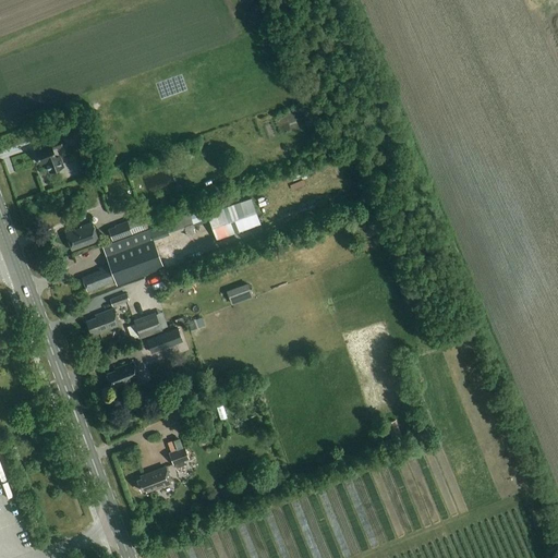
[(79,112),(62,118),(71,143),(86,136),(79,112)]
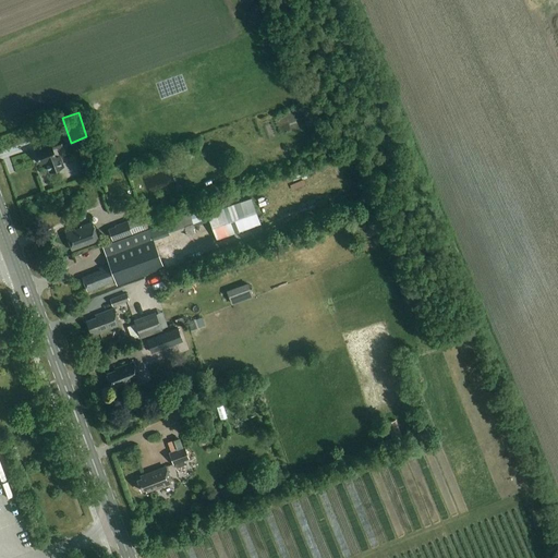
[(264,135),(270,133),(268,125),(262,128),(264,135)]
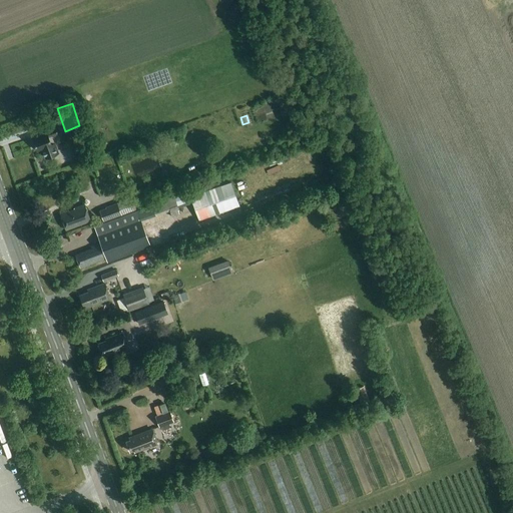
[(37,150),(41,148),(45,158),(59,153),(55,142),(54,142),(51,136),(57,133),(55,127),(45,130),(46,132),(32,137),(37,150)]
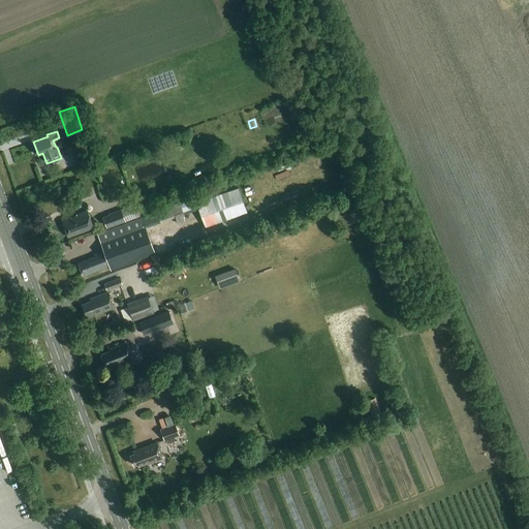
[(319,169),(331,166),(328,155),(315,159),(319,169)]
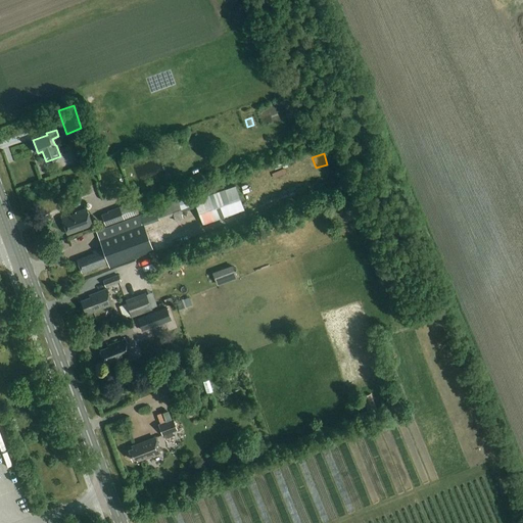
[(235,186),(194,200),(202,225),(244,210),(235,186)]
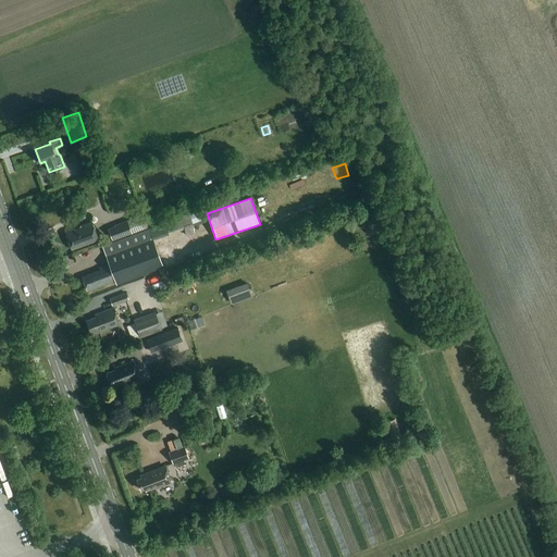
[(145,213),(140,215),(145,229),(150,227),(145,213)]
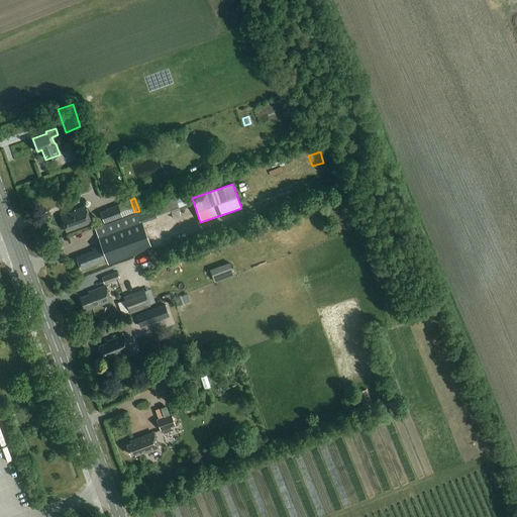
[(177,200),(152,208),(157,217),(171,212),(180,209),(177,200)]
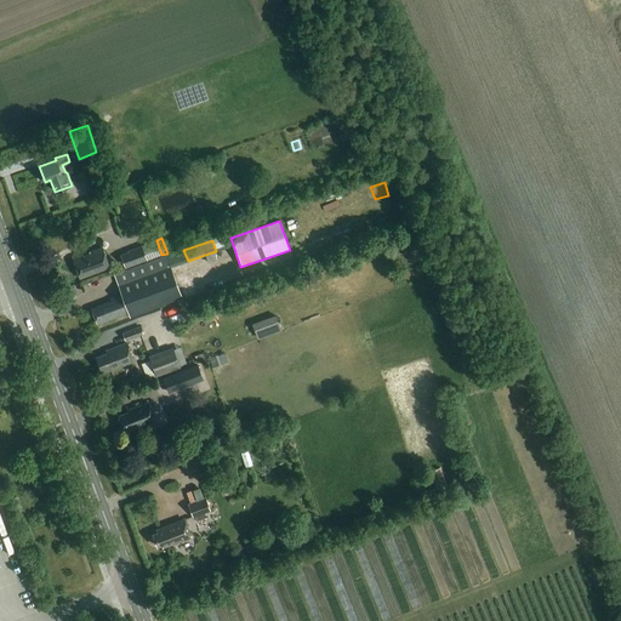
[(120,255),(125,268),(147,261),(142,245),(127,250),(129,251),(120,255)]
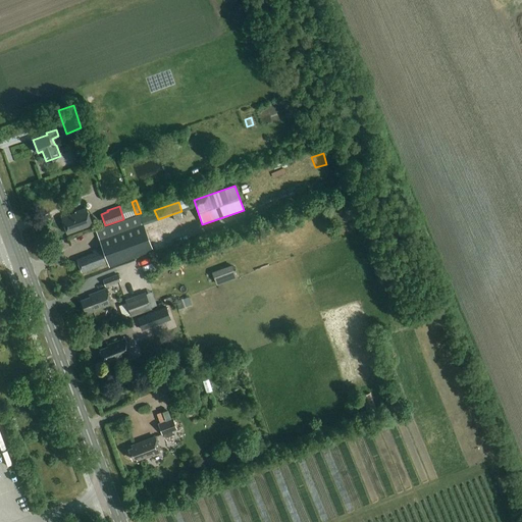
[(92,224),(87,208),(76,212),(76,213),(70,215),(69,214),(61,217),(67,233),(92,224)]
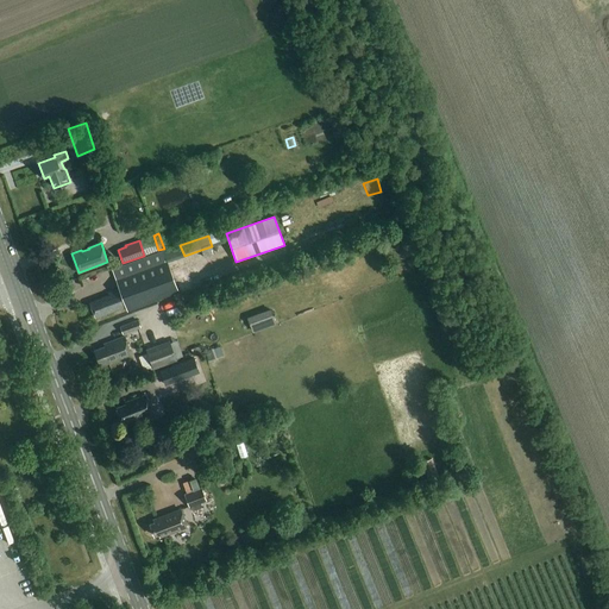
[(179,292),(164,251),(149,257),(149,258),(101,275),(104,283),(115,280),(119,289),(108,293),(110,296),(90,303),(96,318),(126,307),(127,311),(179,292)]
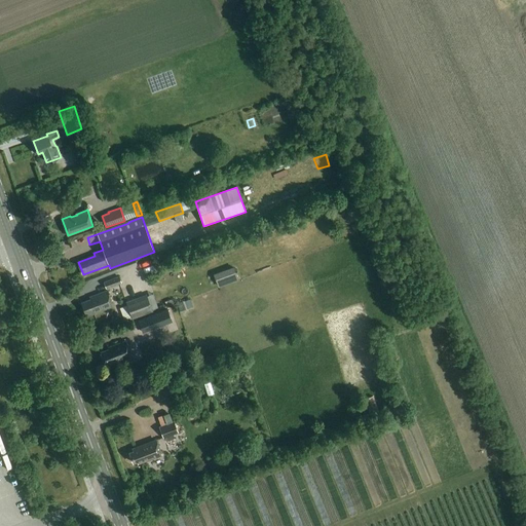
[(182,217),(148,229),(150,236),(184,224),(182,217)]
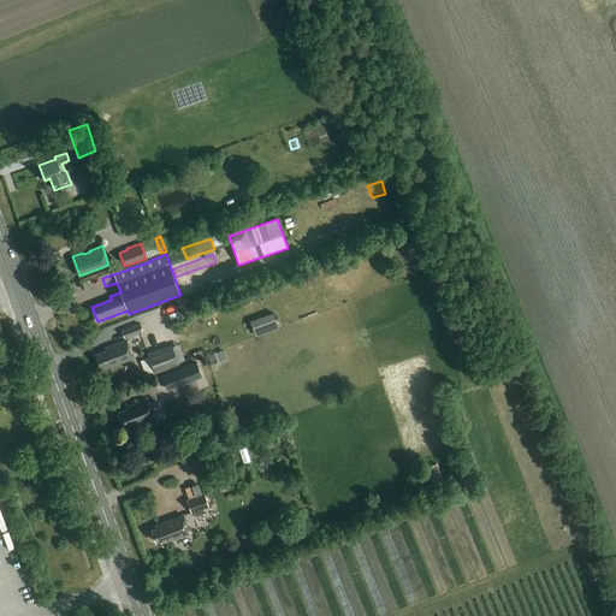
[(140,324),(122,331),(124,338),(142,332),(140,324)]
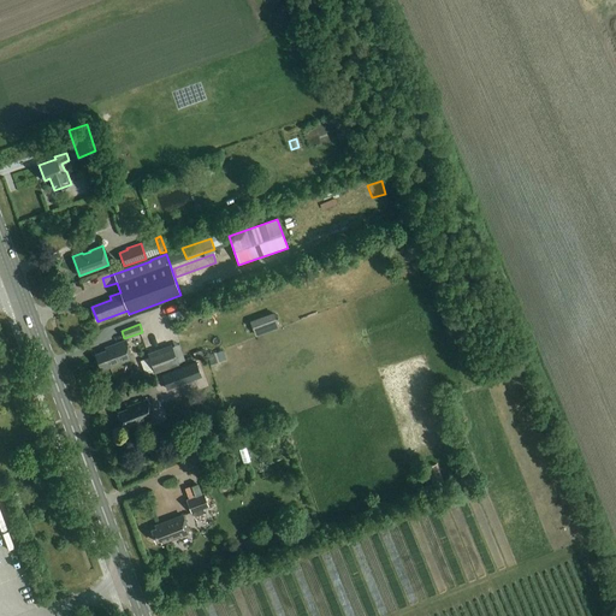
[(132,359),(125,341),(113,345),(113,348),(96,354),(102,371),(132,359)]
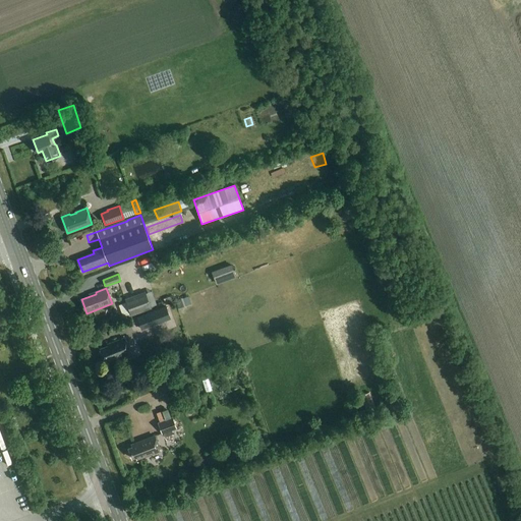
[(145,291),(125,298),(130,315),(151,307),(145,291)]
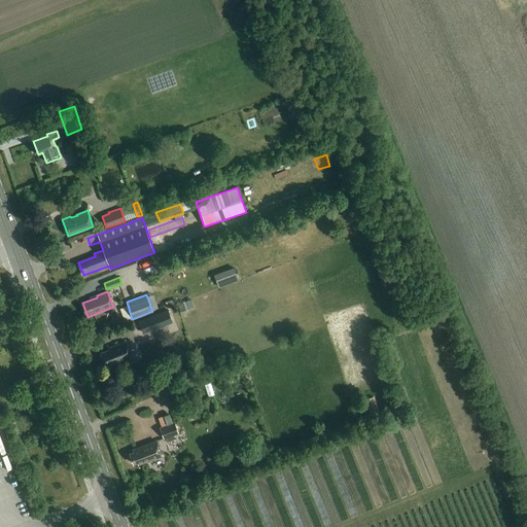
[(179,305),(182,311),(187,309),(184,302),(179,305)]
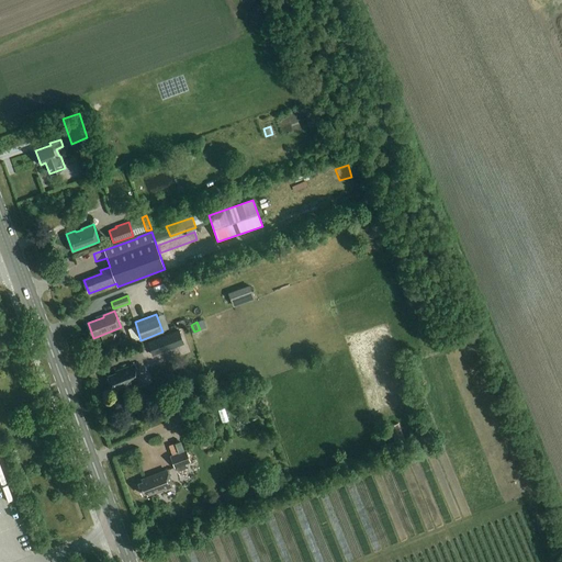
[(164,337),(148,343),(153,357),(169,351),(164,337)]
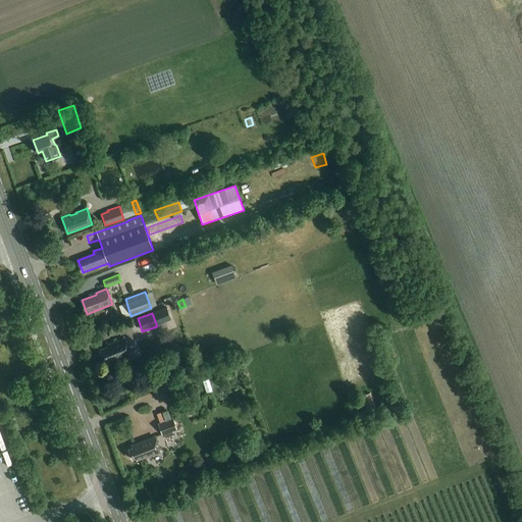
[(131,353),(125,340),(114,344),(114,345),(100,350),(105,363),(131,353)]
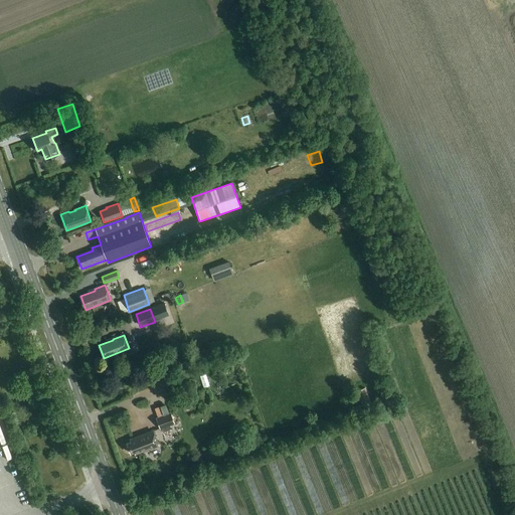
[(419,374),(423,386),(428,385),(424,372),(419,374)]
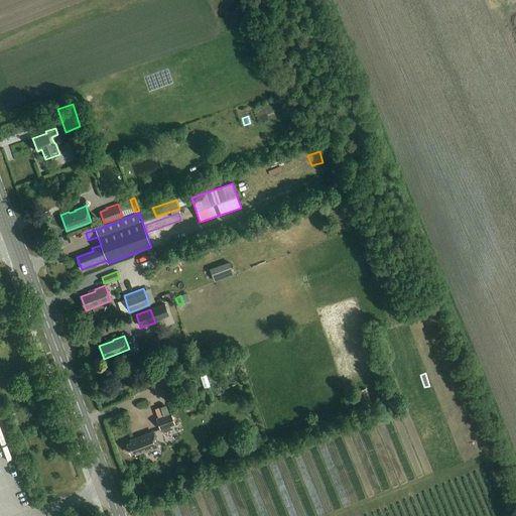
[(207,379),(201,381),(204,393),(210,392),(207,379)]
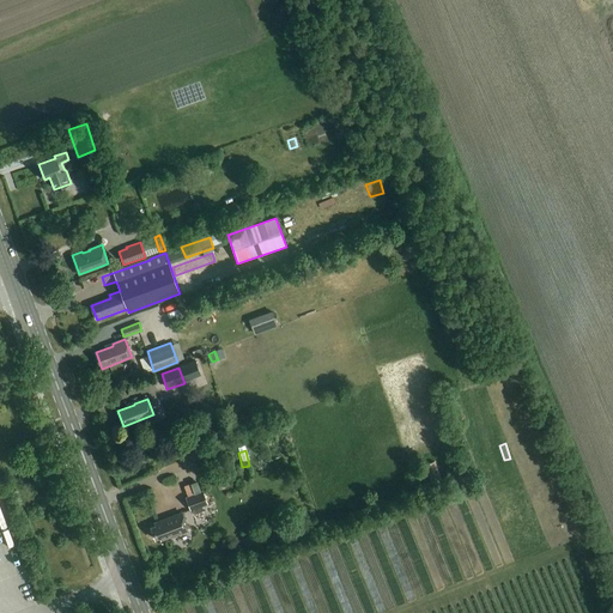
[(425,465),(431,483),(441,479),(435,462),(425,465)]
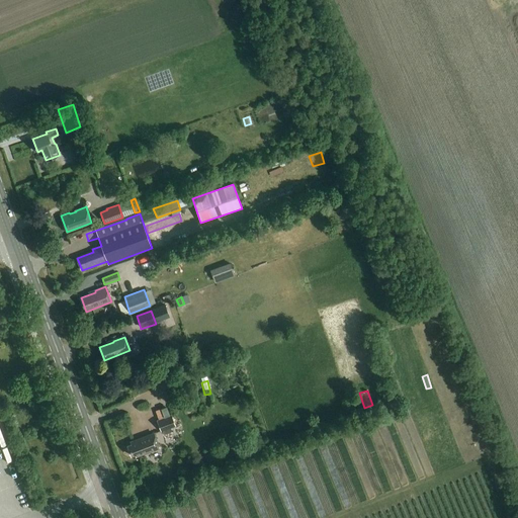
[(167,406),(155,410),(158,419),(156,420),(160,431),(175,425),(171,414),(170,415),(167,406)]
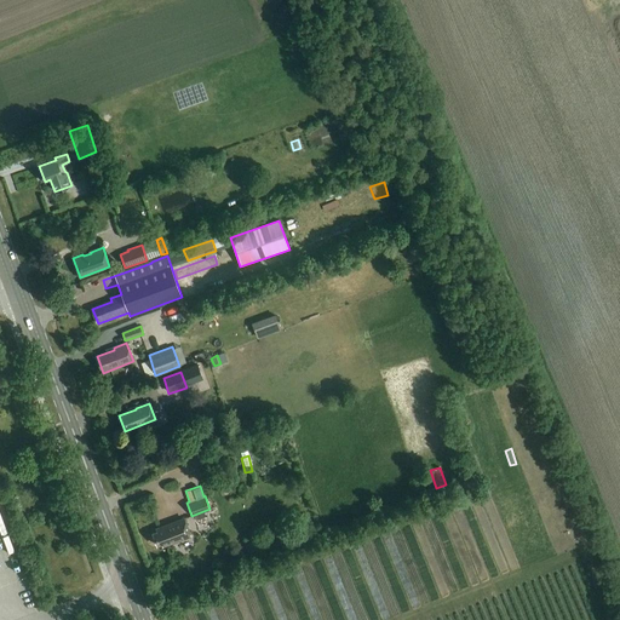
[(190,518),(194,528),(201,526),(197,516),(190,518)]
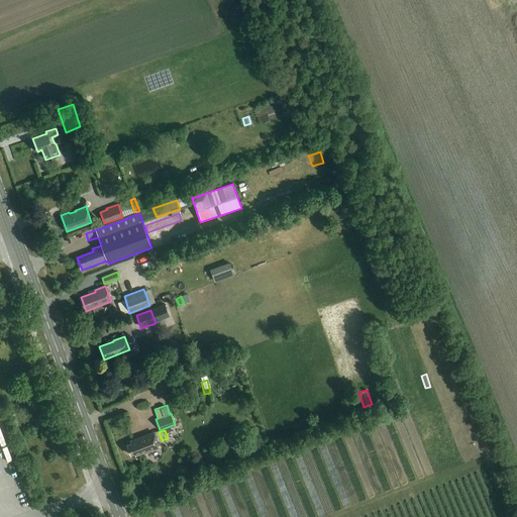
[(159,446),(153,432),(130,441),(131,443),(127,445),(130,454),(134,453),(135,455),(159,446)]
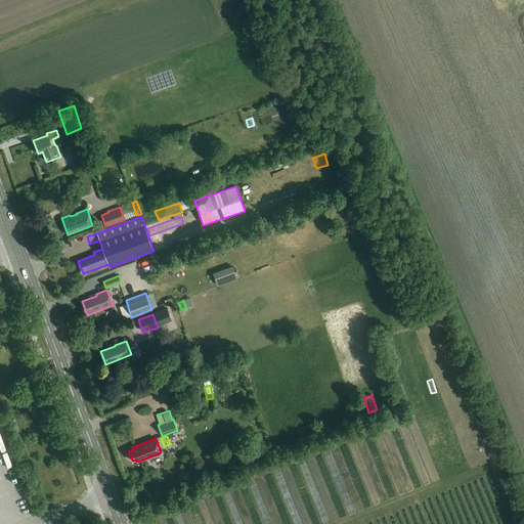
[(217,461),(218,463),(210,466),(212,474),(227,468),(224,459),(217,461)]
